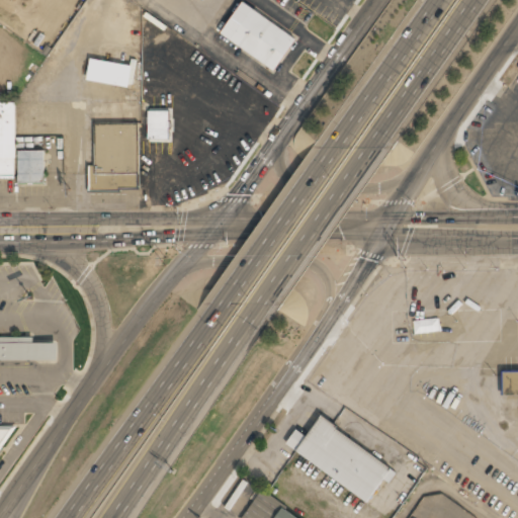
[(241,2),(220,35),(276,71),(297,37),(241,2)]
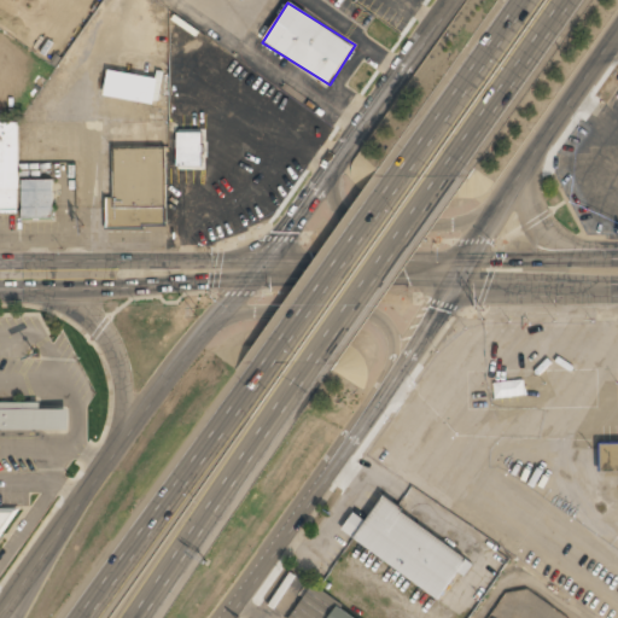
[(104,97),(156,104),(159,79),(108,70),(104,97)]
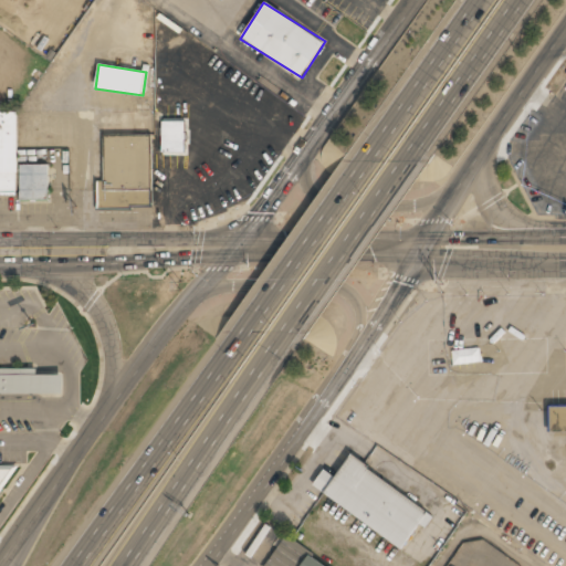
[(0,112),(0,194),(20,194),(20,200),(49,200),(49,165),(17,165),(17,112),(0,112)]
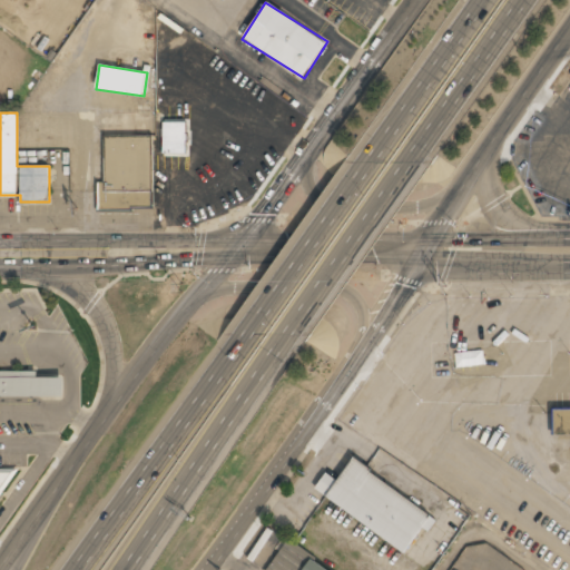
[(100,212),(155,210),(153,135),(99,136),(100,212)]
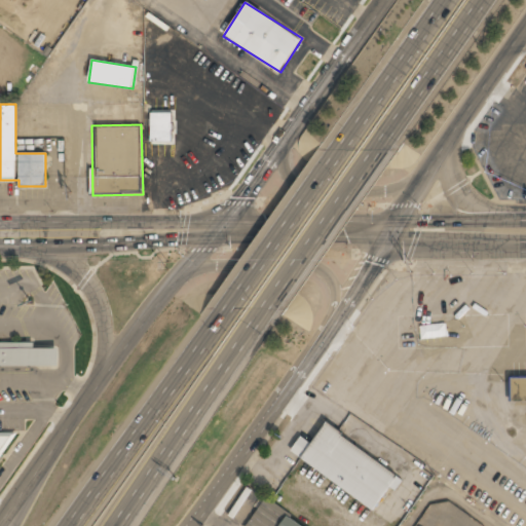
[(0,344),(0,367),(59,367),(59,345),(0,344)]
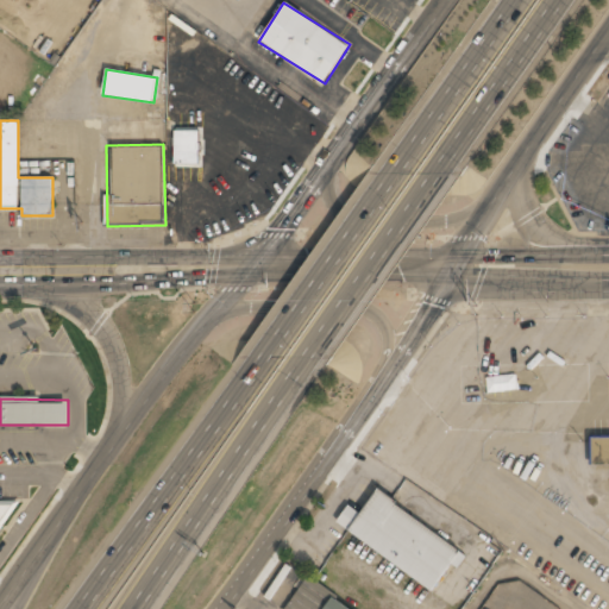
[(608,439),(592,440),(592,465),(608,465),(608,439)]
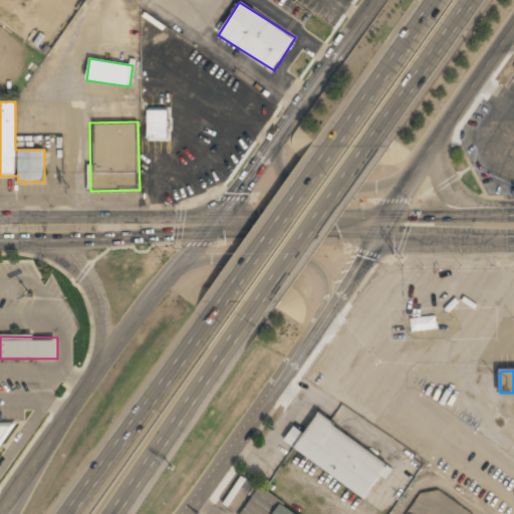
[(367,499),(392,465),(318,414),(304,434),(294,427),(284,442),(367,499)]
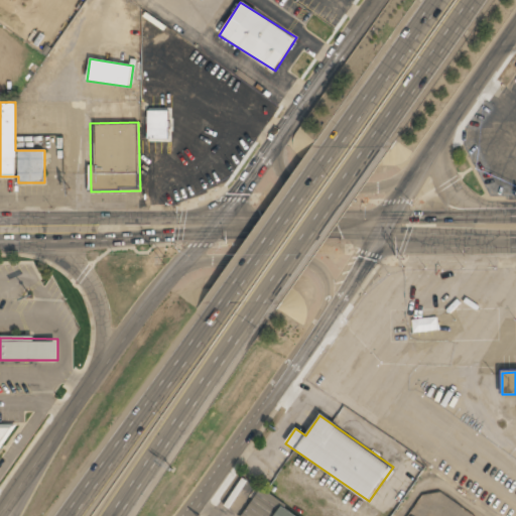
[(0,452),(15,427),(14,426),(0,425),(0,452)]
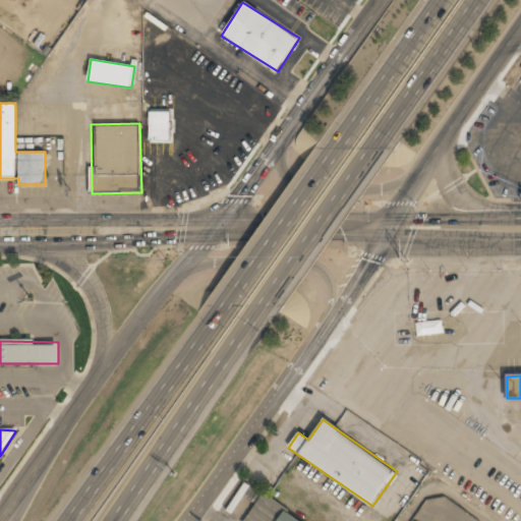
[(298,520),(284,512),(277,520),(298,520)]
